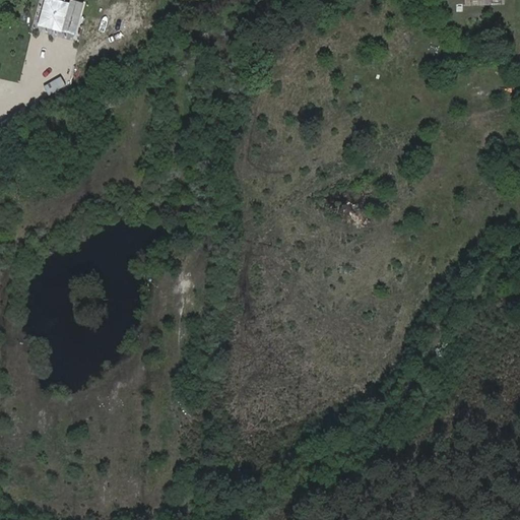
[(76,34),(84,4),(70,0),(62,29),(76,34)]
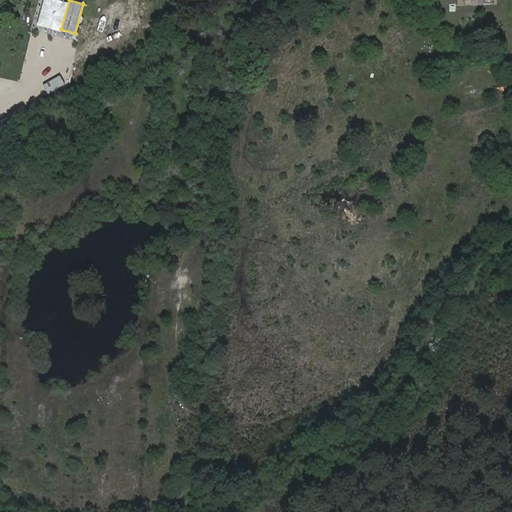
[(0,77),(0,84),(11,87),(12,81),(0,77)]
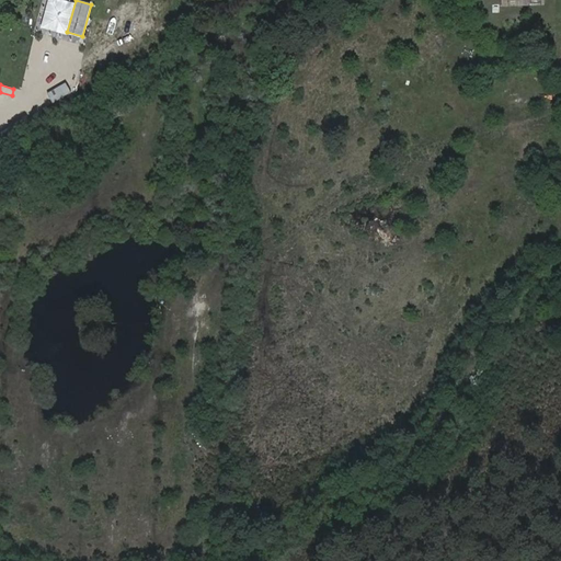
[(63,106),(76,101),(73,94),(59,101),(63,106)]
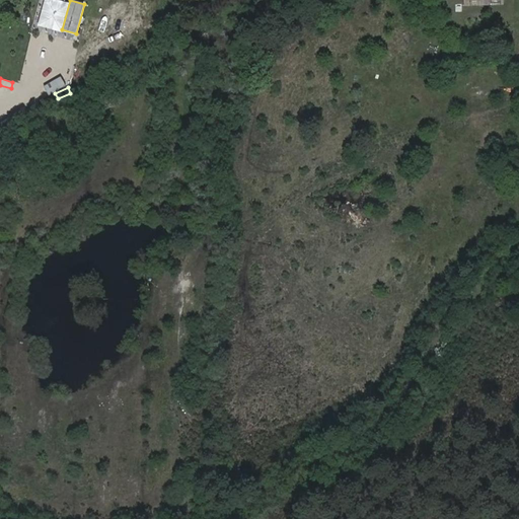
[(469,228),(478,242),(490,235),(482,221),(469,228)]
